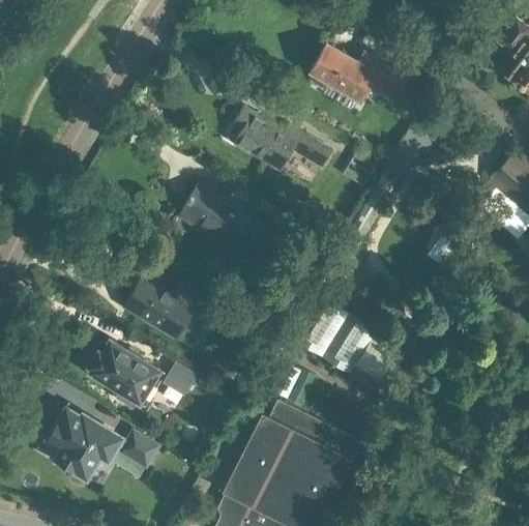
[(528,28),(517,19),(498,44),(512,55),(500,70),(515,82),(515,83),(528,94),(528,93),(528,42),(525,39),(528,34),(528,28)]
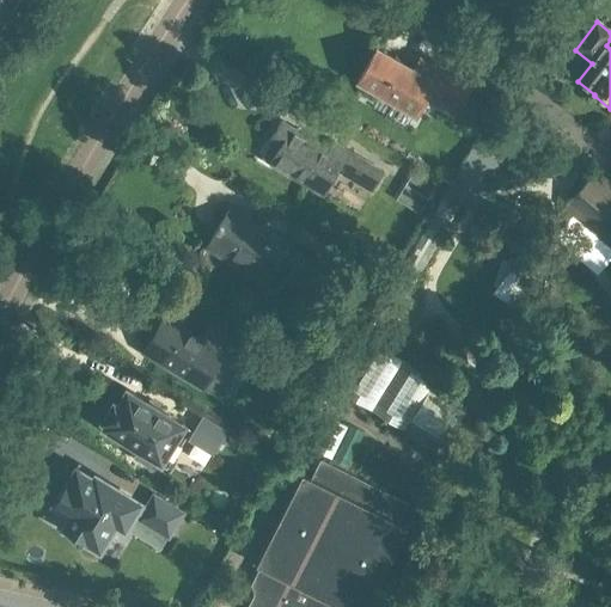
[(359,86),(416,118),(428,97),(441,105),(440,109),(456,117),(471,91),(420,62),(414,73),(378,53),(359,86)]
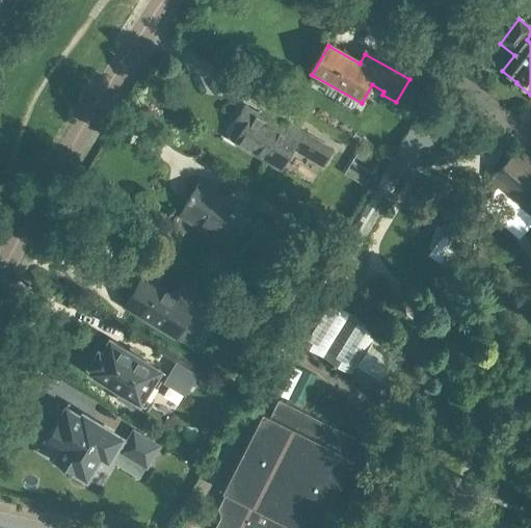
[(244,108),(226,140),(281,174),(295,150),(324,167),(333,153),(289,127),(286,133),(244,108)]
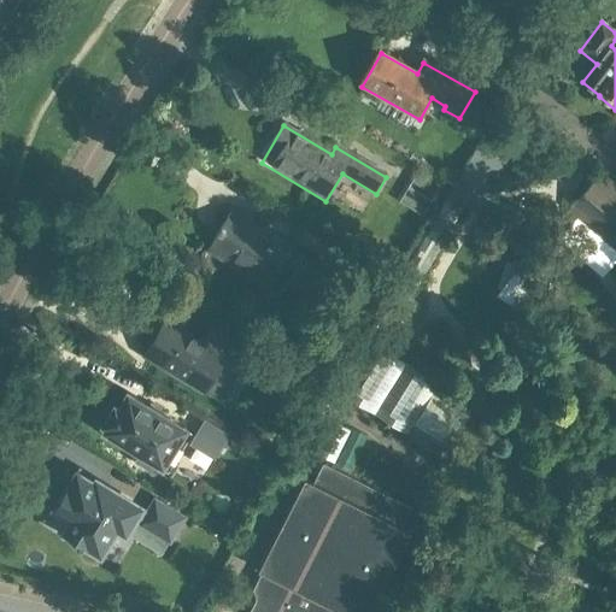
[(461,183),(474,192),(567,180),(564,160),(504,169),(481,145),(480,142),(457,181),(461,183)]
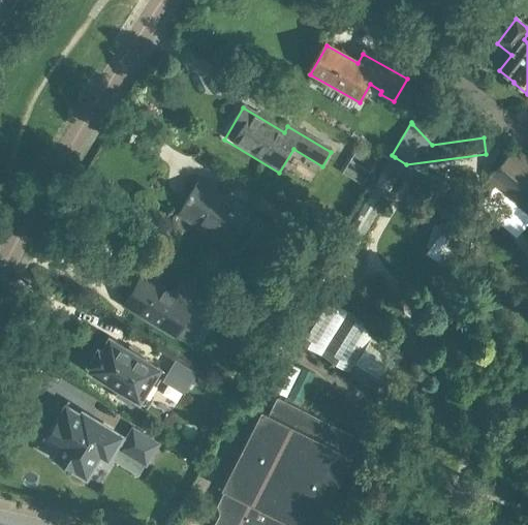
[(350,164),(369,176),(377,163),(358,152),(350,164)]
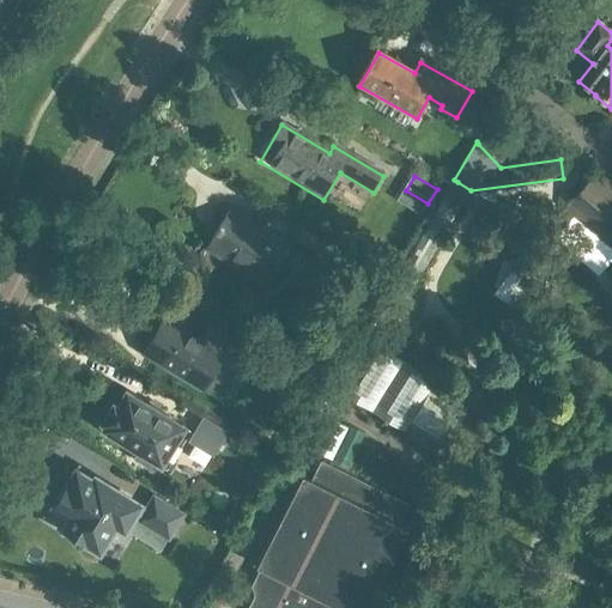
[(611,248),(611,192),(595,177),(567,211),(611,248)]
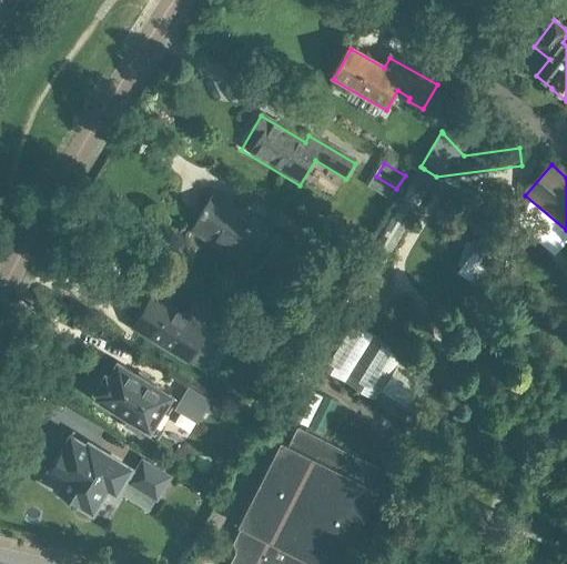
[(365,262),(353,282),(361,285),(370,291),(425,195),(414,189),(408,185),(365,262)]
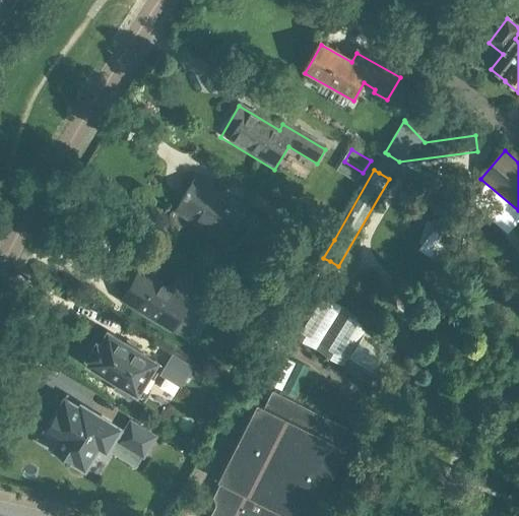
[(174,214),(226,246),(247,212),(266,223),(275,209),(249,194),(242,206),(195,179),(174,214)]
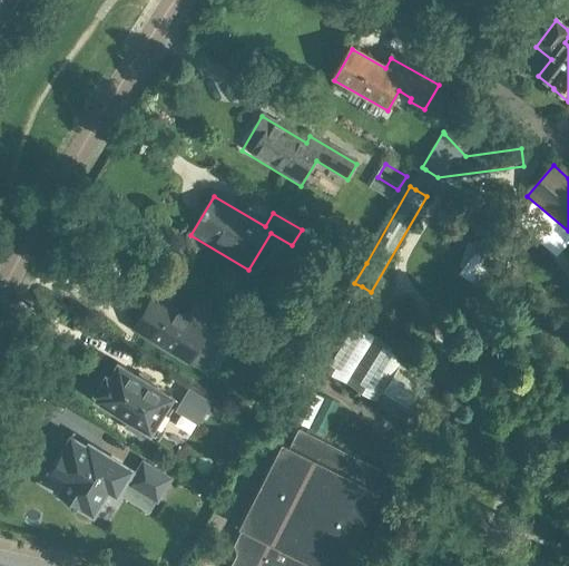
[(372,206),(364,217),(376,224),(383,213),(372,206)]
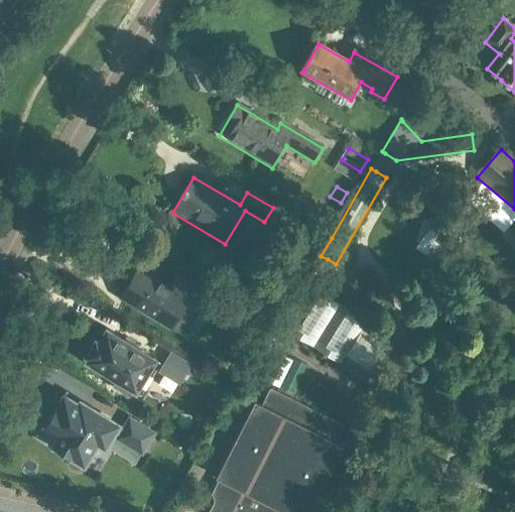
[(430,228),(416,245),(426,253),(439,235),(430,228)]
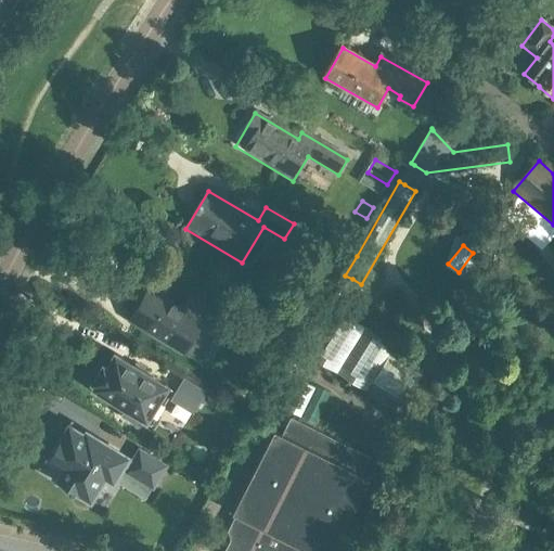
[(197,322),(150,293),(131,322),(182,354),(191,340),(202,346),(210,332),(219,337),(230,321),(207,307),(197,322)]
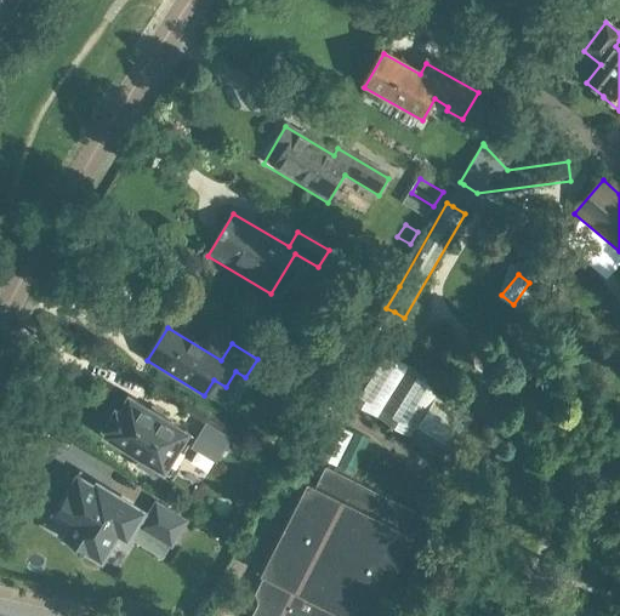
[(409,439),(415,431),(436,398),(441,388),(375,347),(343,398),(409,439)]
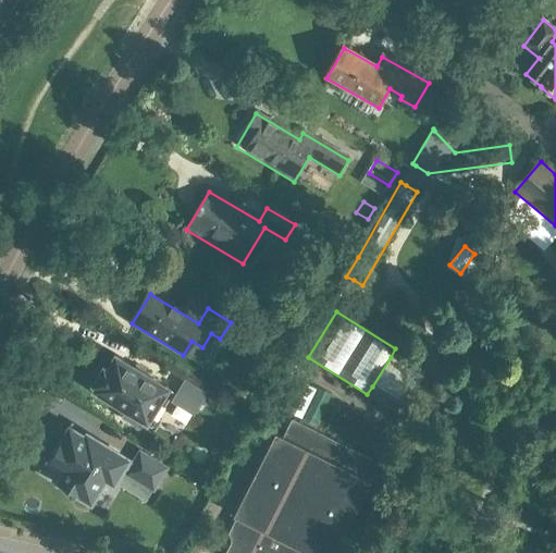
[(422,377),(391,357),(372,386),(404,406),(422,377)]
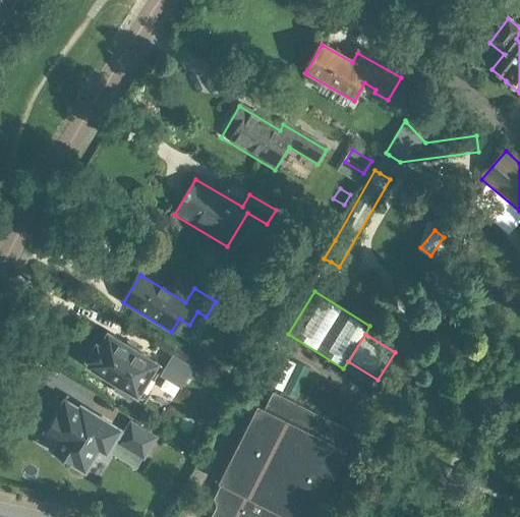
[(135,396),(137,398),(157,365),(108,336),(101,349),(97,347),(88,362),(91,365),(89,368),(119,387),(115,394),(131,403),(135,396)]
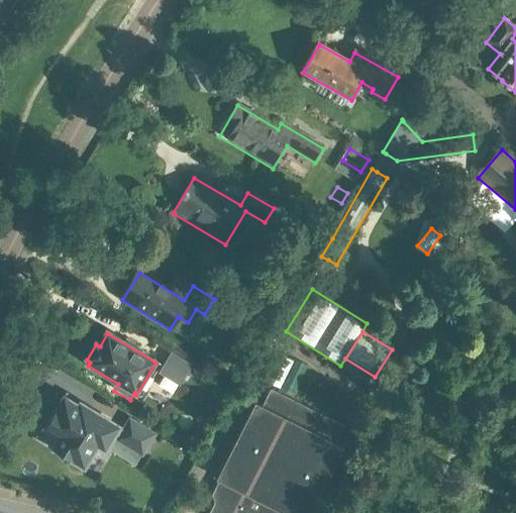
[(163,377),(179,387),(191,368),(171,355),(160,375),(163,377)]
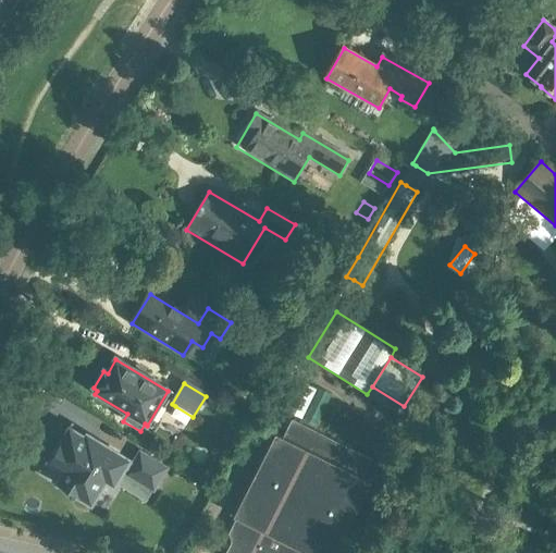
[(286,414),(301,421),(316,392),(301,384),(286,414)]
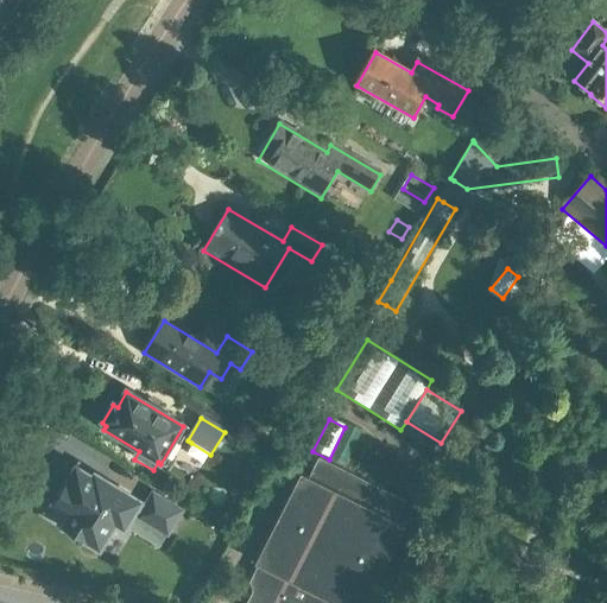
[(250,584),(252,594),(247,602),(366,602),(405,527),(396,522),(405,505),(318,461),(309,478),(299,474),(253,565),(258,567),(250,584)]
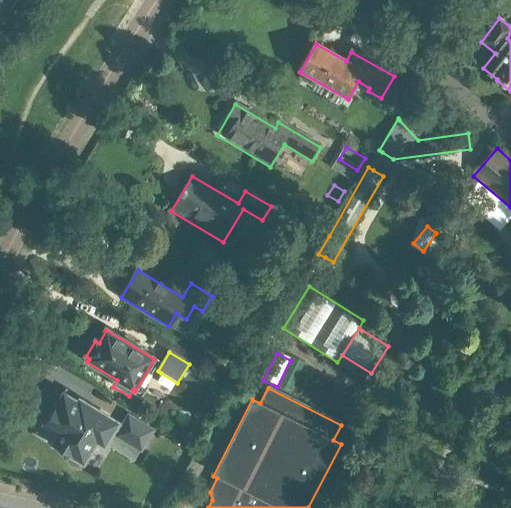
[(71,456),(82,462),(96,440),(103,445),(116,425),(86,407),(85,409),(64,396),(57,408),(55,407),(45,424),(60,434),(53,446),(71,457),(71,456)]
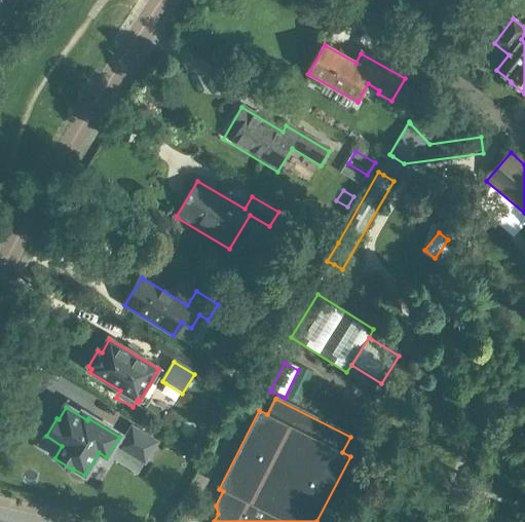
[(156,444),(132,430),(120,449),(144,464),(156,444)]
